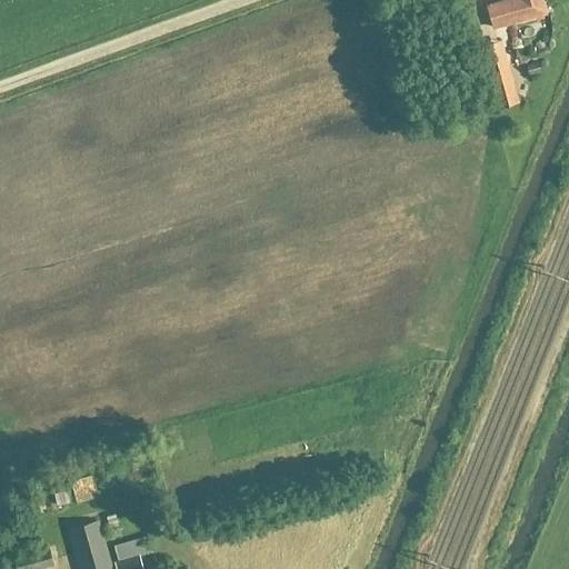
[(512,0),(486,8),(492,30),(545,16),(539,0),(512,0)]
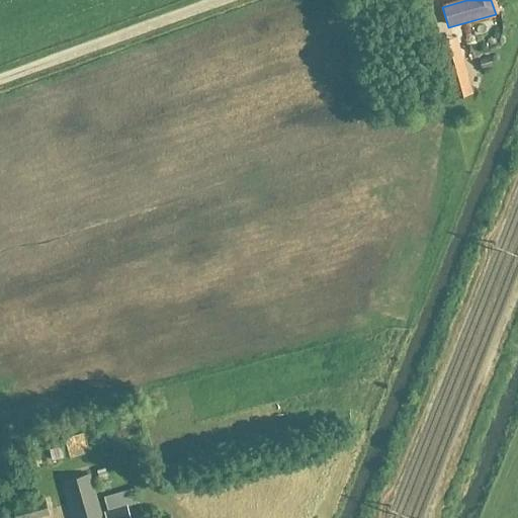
[(471,95),(455,38),(435,44),(451,100),(471,95)]
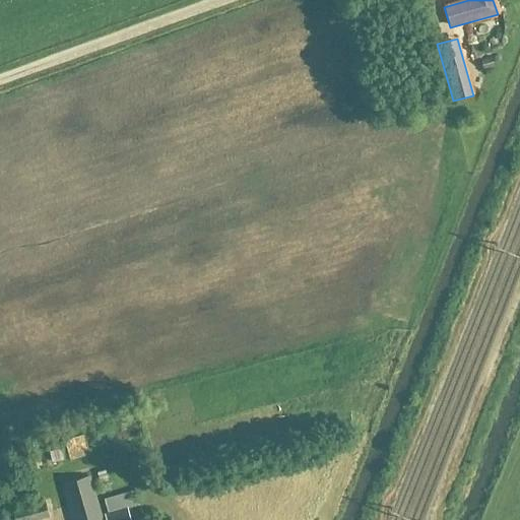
[(500,45),(490,47),(492,53),(502,51),(500,45)]
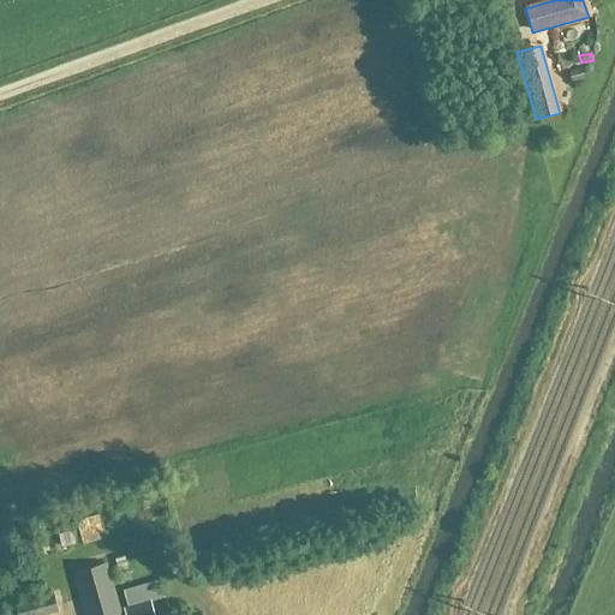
[(581,70),(567,73),(569,84),(585,81),(581,70)]
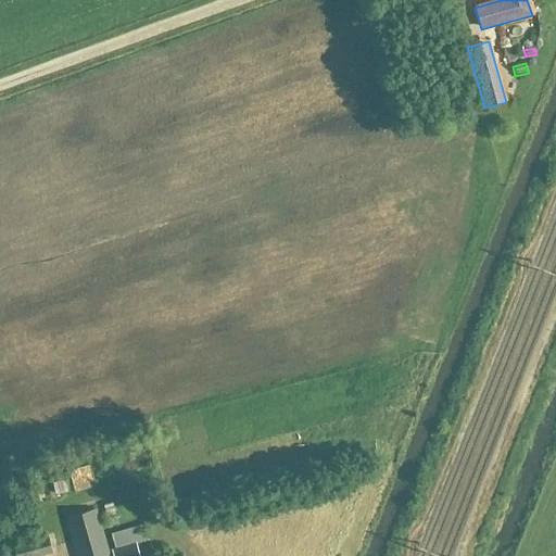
[(21,466),(3,470),(5,483),(24,480),(21,466)]
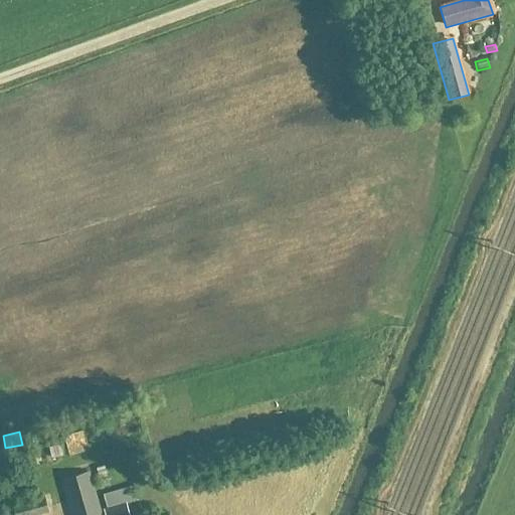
[(100,514),(89,474),(61,482),(70,514),(100,514)]
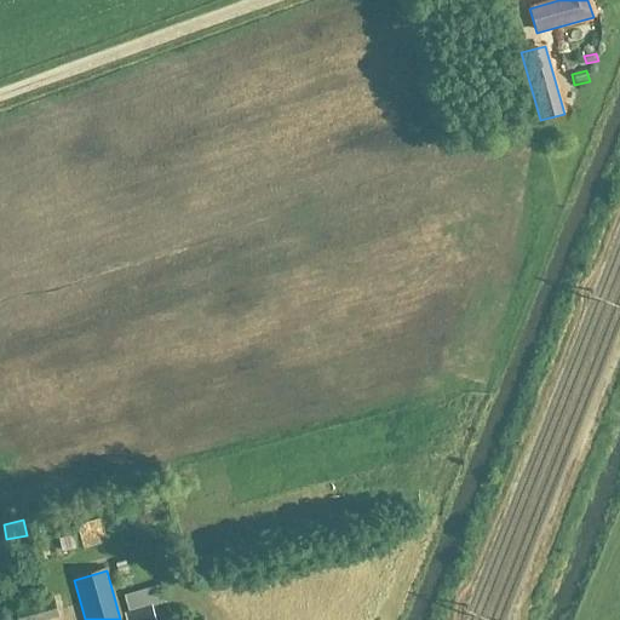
[(124,597),(128,614),(124,616),(124,619),(154,619),(150,608),(164,604),(159,586),(124,597)]
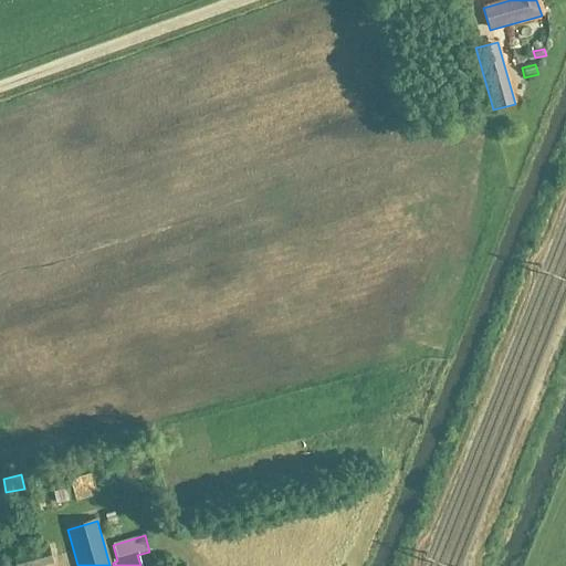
[(48,546),(12,555),(14,565),(43,565),(51,564),(48,546)]
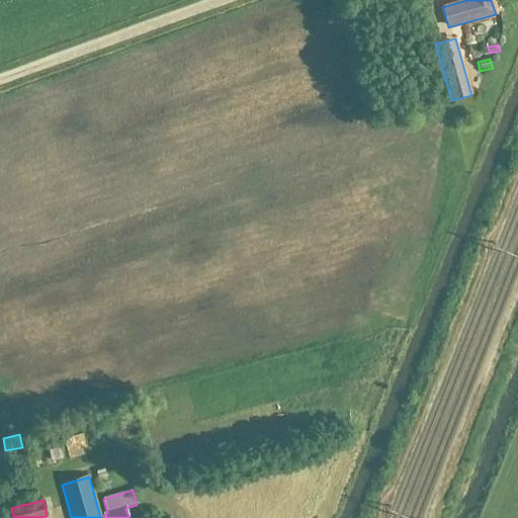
All buildings are outlined.
